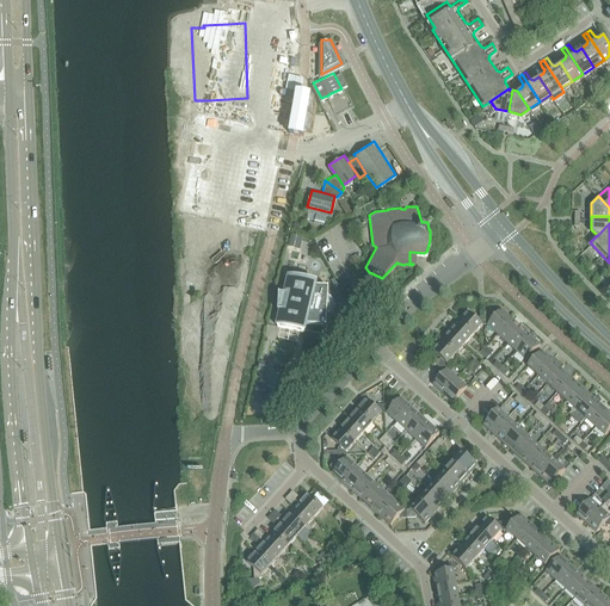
[(301,234),(290,232),(288,241),(299,243),(301,234)]
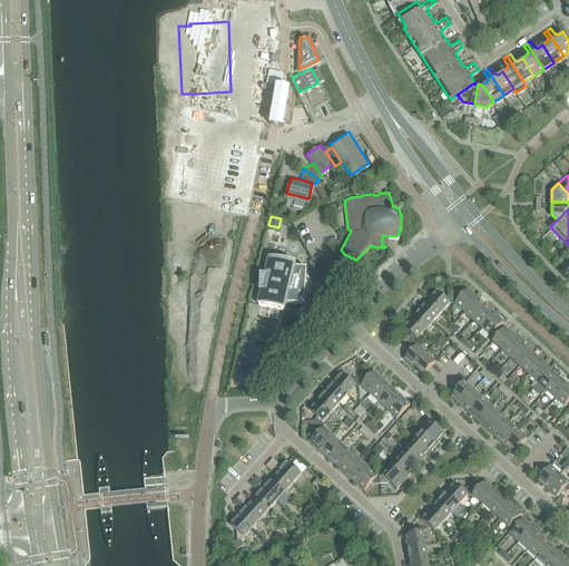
[(258,300),(257,301),(282,306),(283,301),(291,302),(303,303),(304,303),(304,294),(305,292),(305,291),(306,291),(307,291),(307,290),(308,290),(308,289),(308,288),(310,288),(310,286),(310,285),(310,284),(310,283),(310,282),(310,281),(308,280),(308,279),(307,279),(307,277),(306,277),(306,276),(305,276),(306,274),(306,265),(305,265),(305,266),(292,265),(293,261),(268,255),(268,256),(270,256),(265,272),(261,271),(260,271),(258,288),(260,288),(262,288),(260,298),(258,300)]
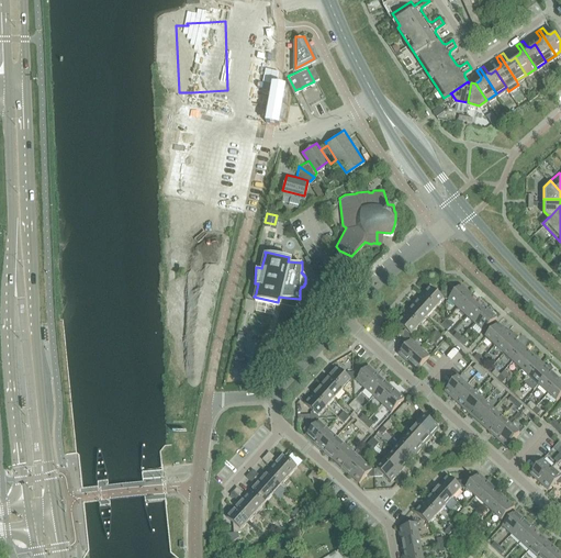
[(450,288),(445,288),(445,296),(447,296),(457,304),(469,290),(460,281),(452,290),(450,288)]
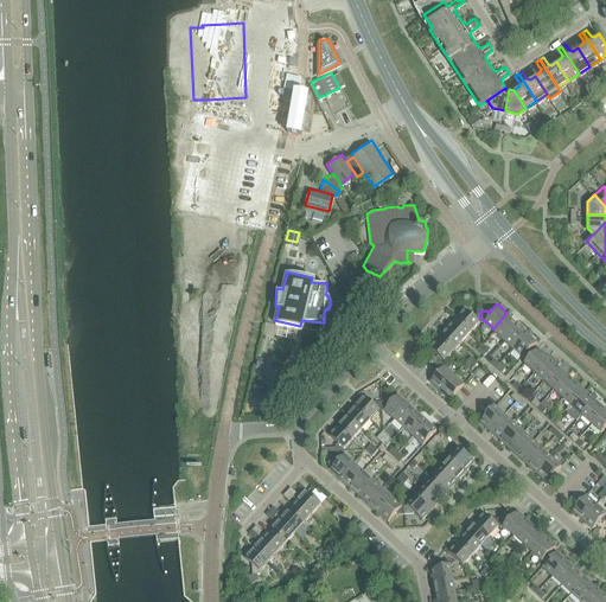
[(463,306),(454,315),(470,330),(478,320),(480,319),(480,311),(474,312),(472,314),(463,306)]
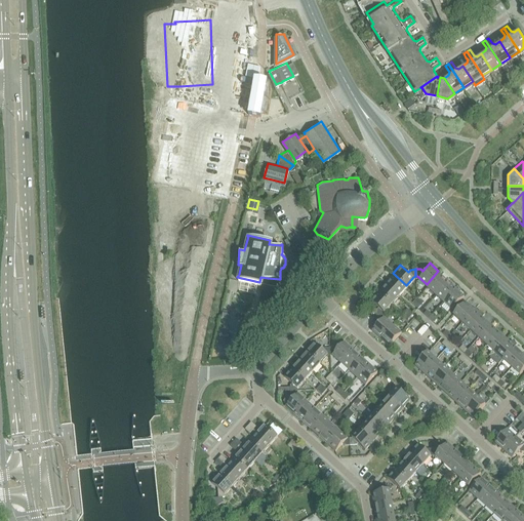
[(446,278),(438,271),(427,284),(435,291),(446,278)]
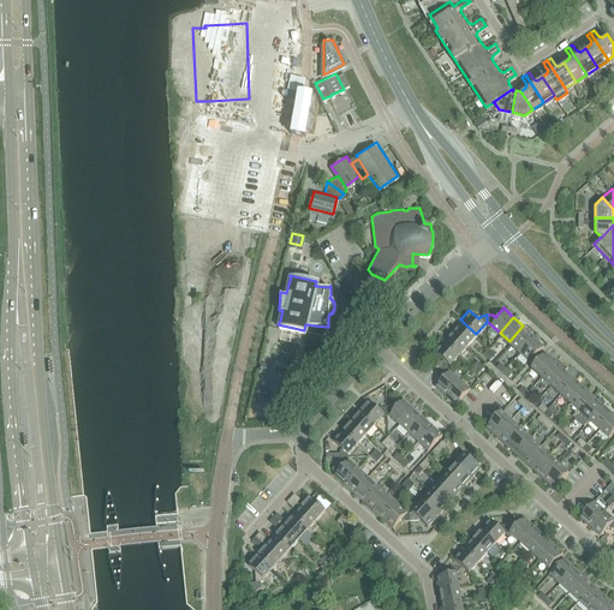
[(460,320),(451,329),(466,344),(476,334),(460,320)]
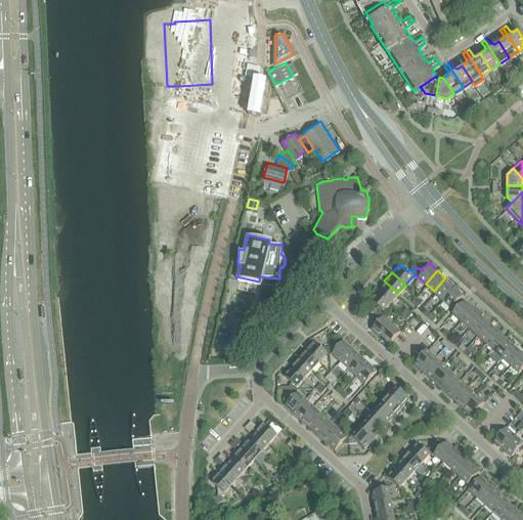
[(453,285),(445,277),(434,291),(442,298),(453,285)]
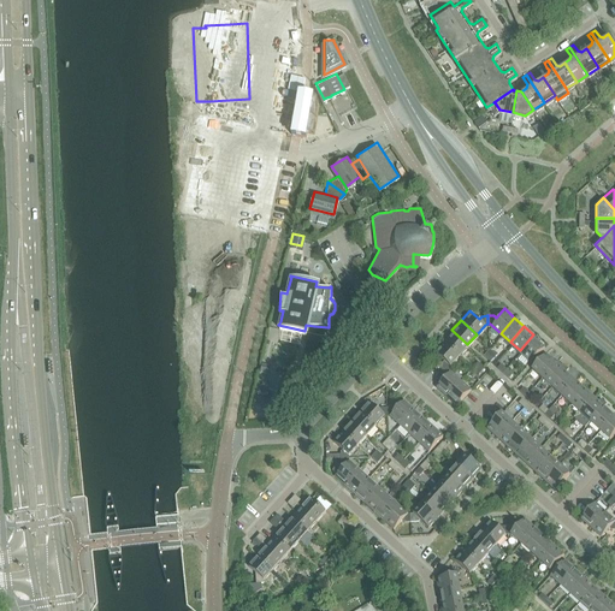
[(451,330),(443,339),(459,354),(467,344),(451,330)]
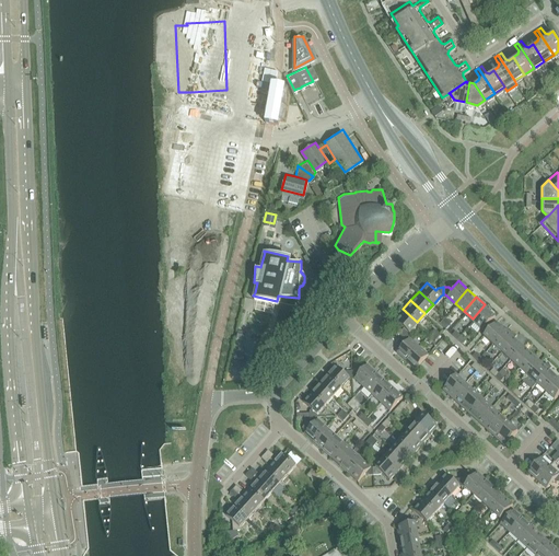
[(473,320),(469,324),(476,329),(479,325),(481,327),(495,313),(485,304),(473,319),(473,320)]
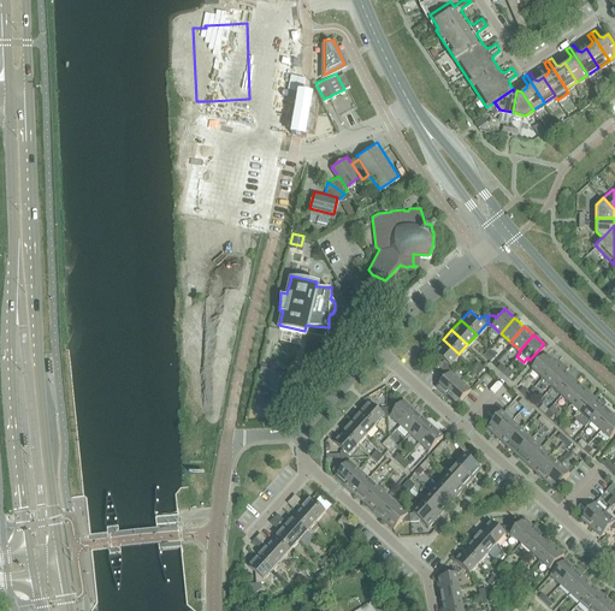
[(441,360),(442,367),(450,366),(450,363),(459,354),(443,339),(435,349),(443,357),(441,360)]
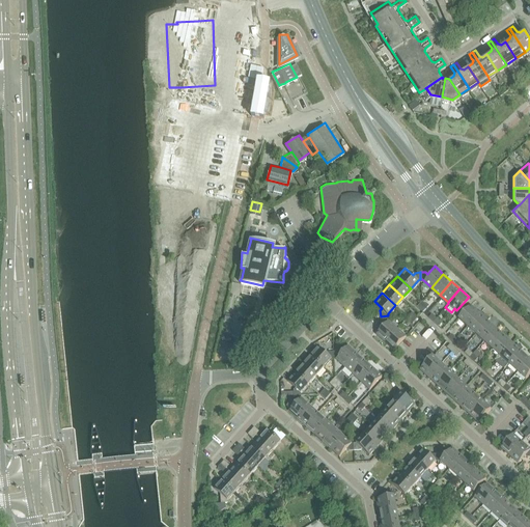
[(467,324),(478,310),(470,302),(457,315),(467,324)]
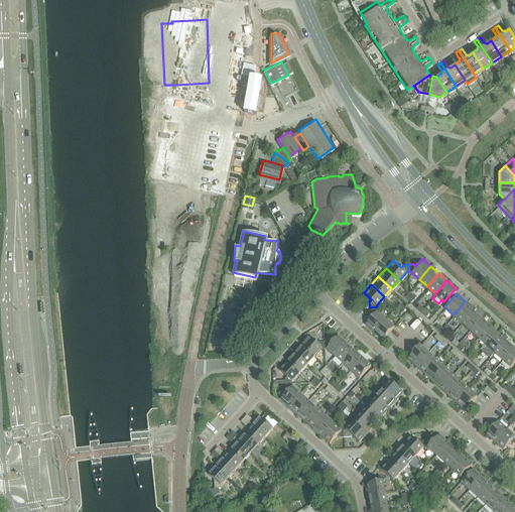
[(454,314),(462,322),(473,308),(475,306),(472,302),(470,302),(469,304),(465,301),(454,314)]
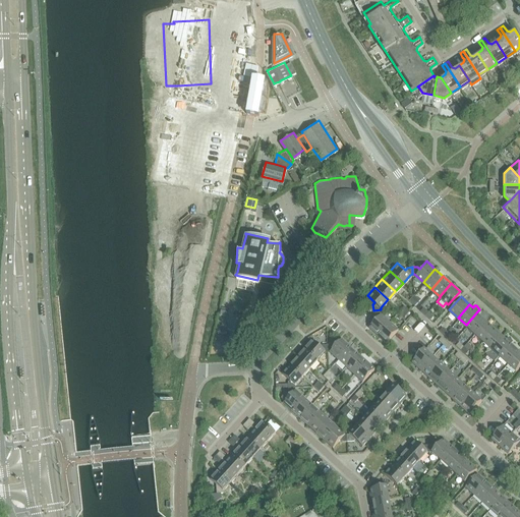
[(368,325),(377,333),(389,320),(381,311),(381,309),(373,310),(373,316),(376,318),(368,325)]
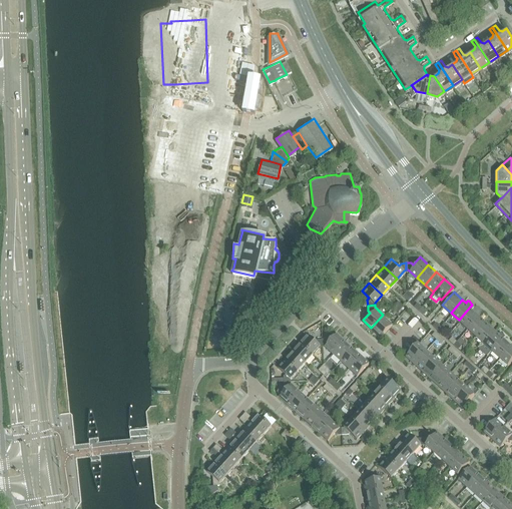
[(467,327),(478,314),(470,307),(459,320),(467,327)]
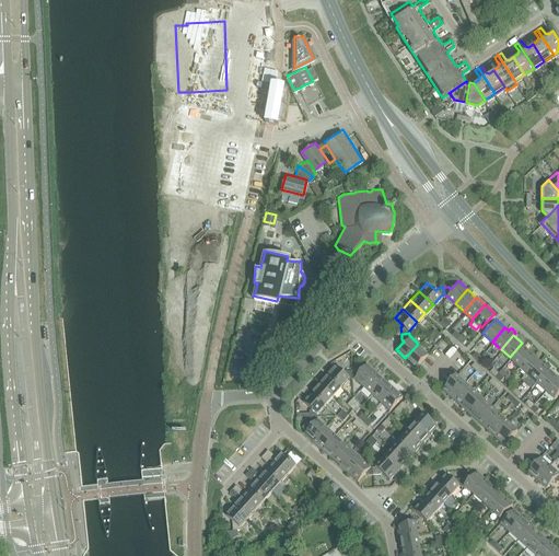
[(510,357),(519,365),(531,351),(522,343),(510,357)]
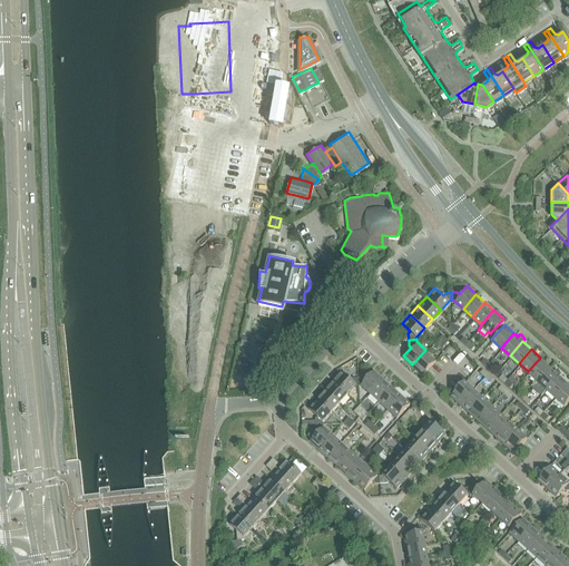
[(425,350),(412,364),(422,372),(434,358),(425,350)]
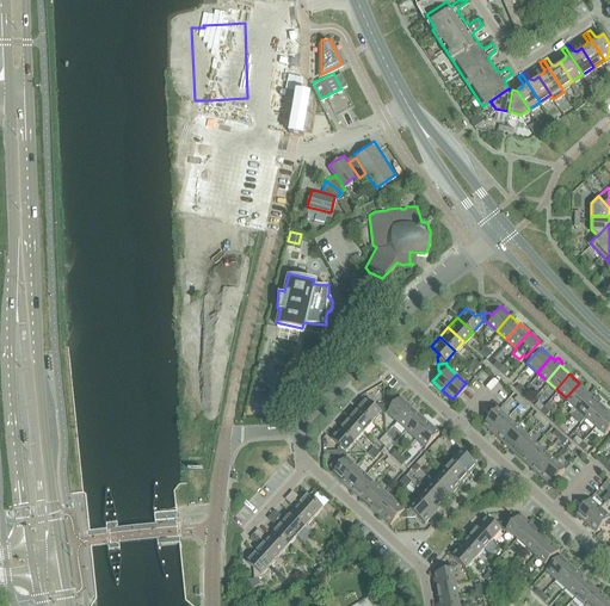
[(566,397),(575,407),(589,391),(579,383),(566,397)]
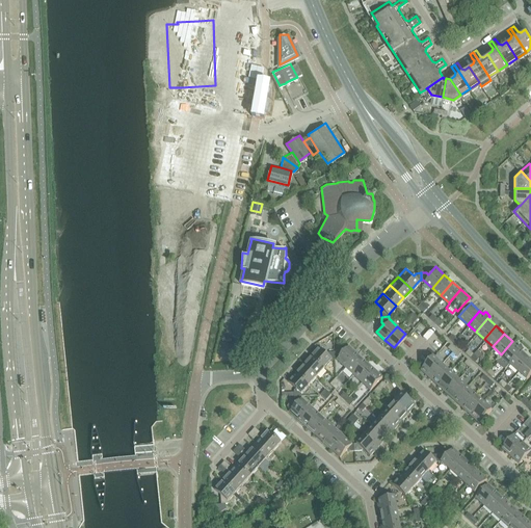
[(501,354),(497,359),(505,366),(509,362),(521,348),(523,346),(519,342),(518,342),(516,344),(512,341),(501,354)]
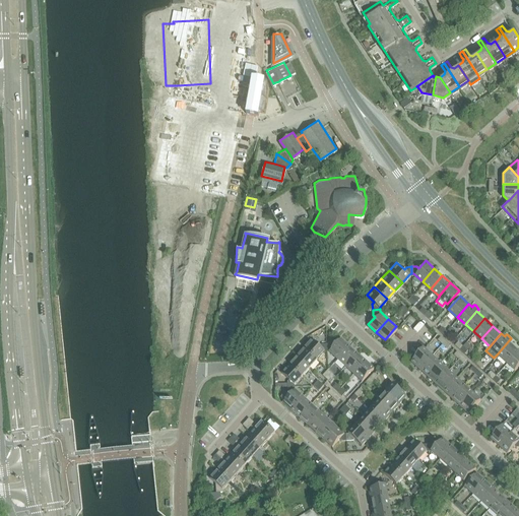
[(331,341),(326,341),(326,348),(328,348),(336,357),(348,343),(340,335),(333,343),(331,341)]
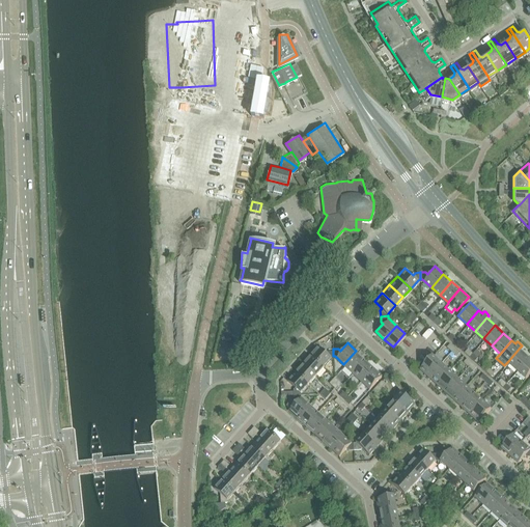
[(309,353),(323,365),(331,356),(333,356),(333,349),(327,349),(325,351),(317,343),(309,353)]
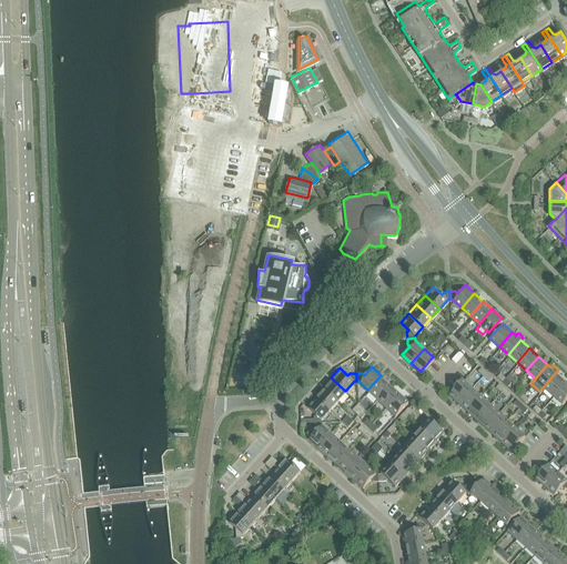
[(544,386),(553,394),(565,380),(556,372),(544,386)]
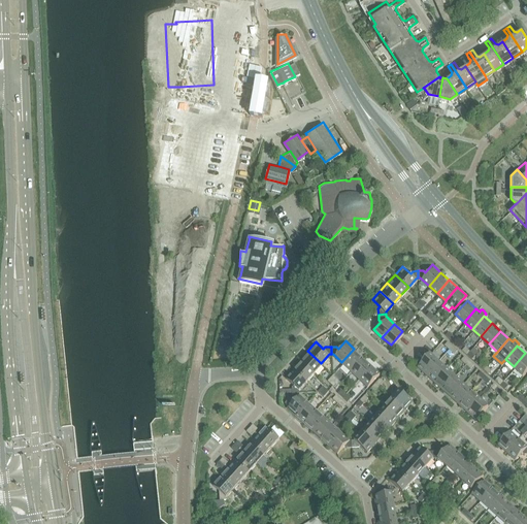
[(362,356),(354,349),(341,362),(350,369),(362,356)]
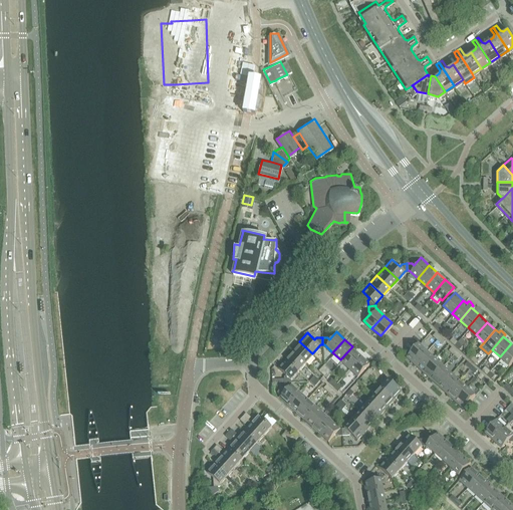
[(292,349),(305,361),(312,353),(299,341),(292,349)]
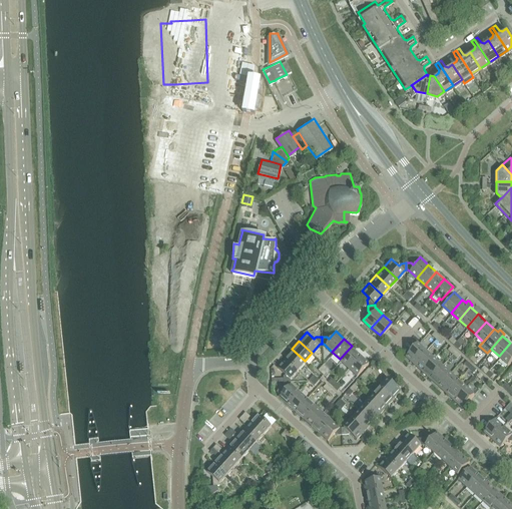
[(405,354),(413,362),(425,349),(417,341),(405,354)]
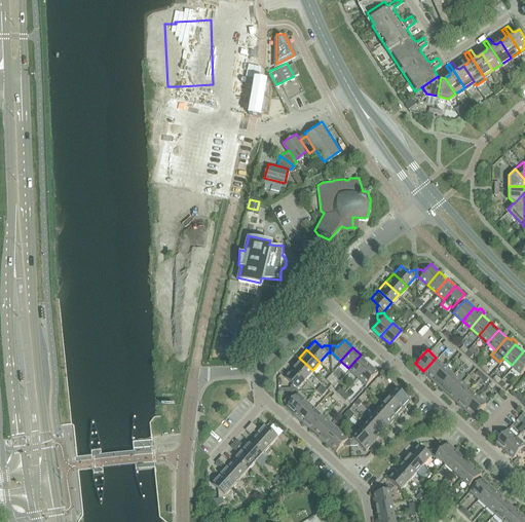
[(512,365),(520,373),(524,367),(524,352),(523,351),(512,365)]
